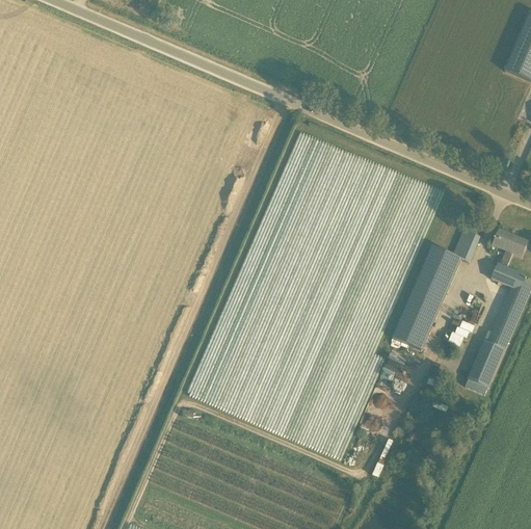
[(530,11),(528,10),(505,70),(530,80),(530,11)]
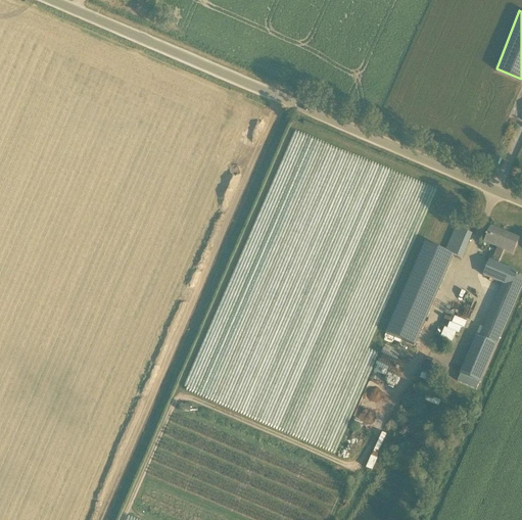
[(499,246),(492,258),(500,262),(506,249),(514,253),(520,239),(504,232),(504,230),(492,225),(485,241),(499,246)]
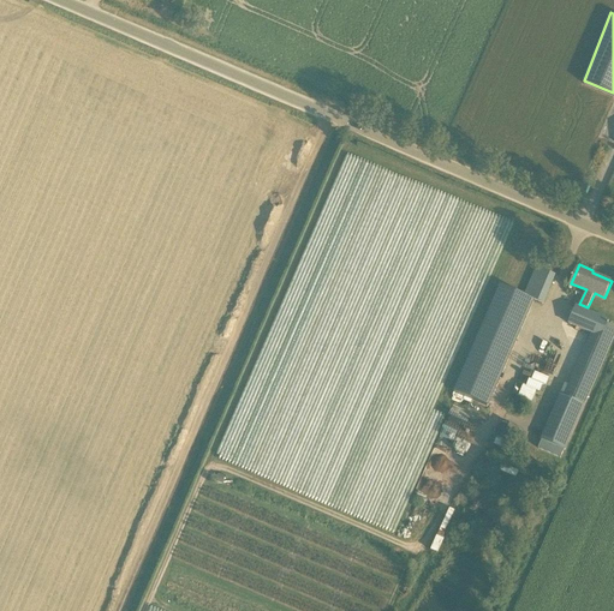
[(538,265),(534,276),(550,283),(555,273),(538,265)]
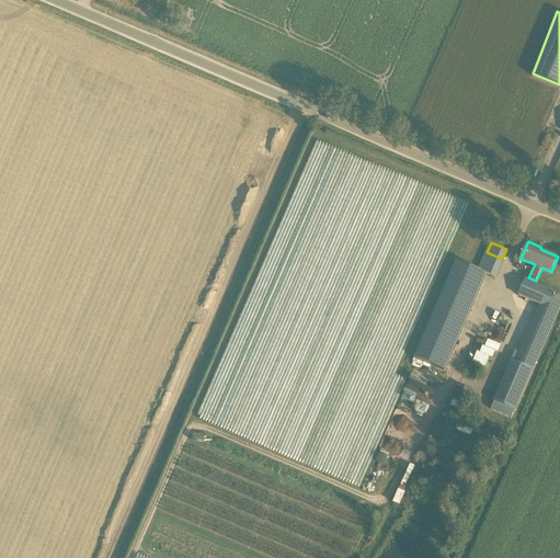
[(447,368),(482,269),(452,258),(414,363),(430,368),(431,363),(447,368)]
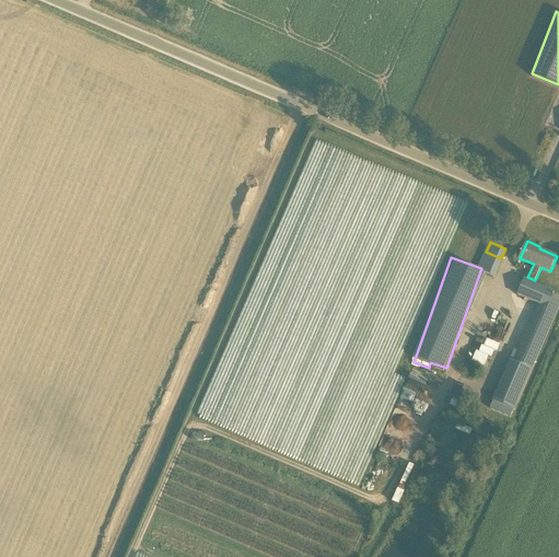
[(525,276),(517,293),(539,303),(532,318),(550,326),(558,306),(558,296),(555,294),(556,290),(535,281),(535,280),(527,277),(525,276)]
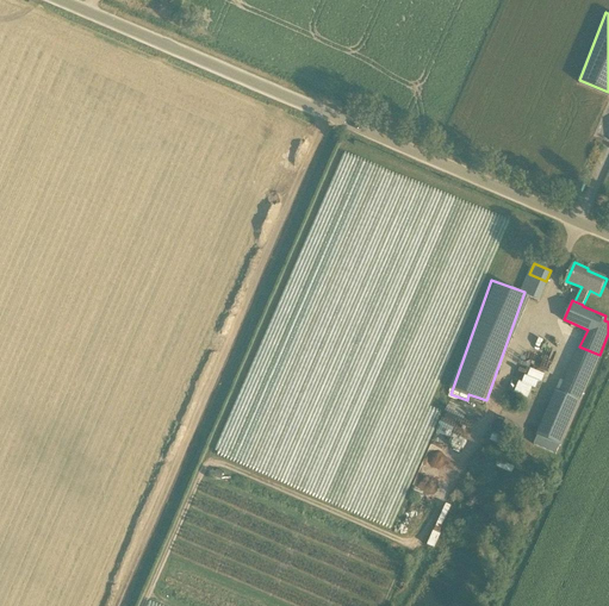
[(520,380),(515,392),(528,398),(533,385),(536,387),(540,380),(542,381),(545,373),(532,367),(528,375),(526,374),(523,381),(520,380)]
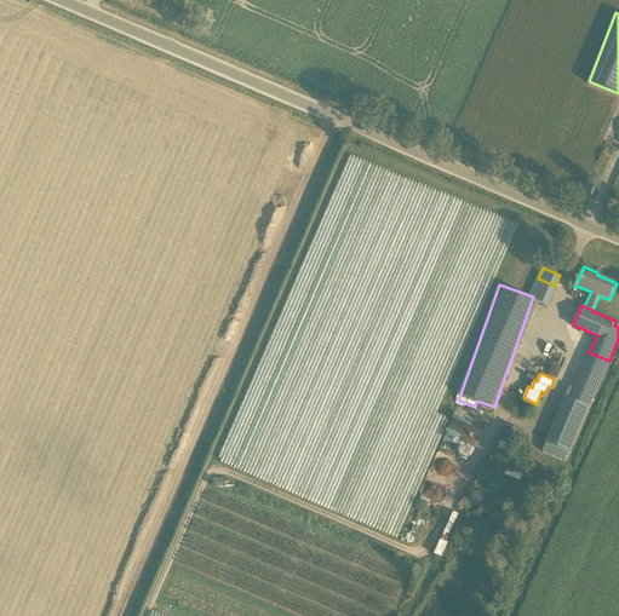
[(597,390),(577,381),(573,390),(574,390),(571,397),(565,395),(546,441),(546,442),(569,450),(572,452),(594,398),(597,390)]
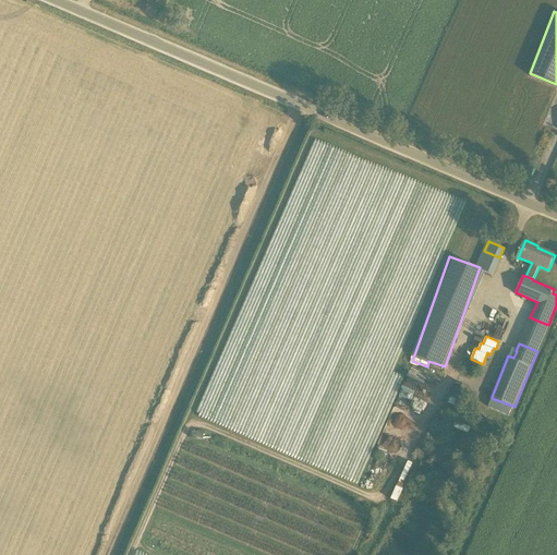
[(456,381),(450,395),(464,401),(471,387),(456,381)]
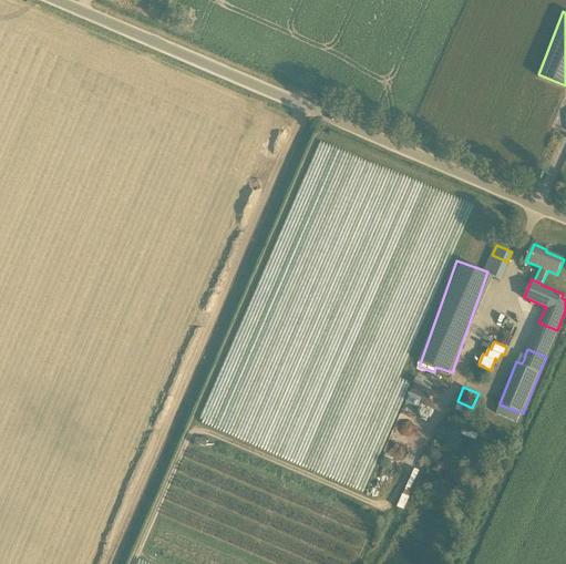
[(460,432),(476,439),(479,432),(463,426),(460,432)]
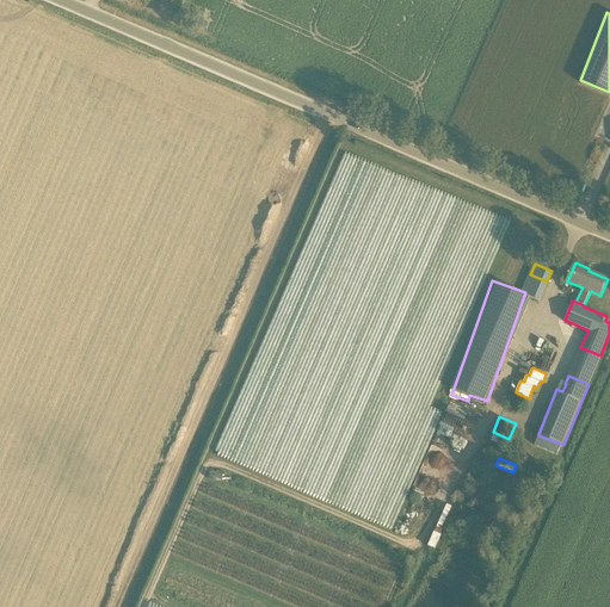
[(436,547),(442,533),(433,530),(427,544),(436,547)]
